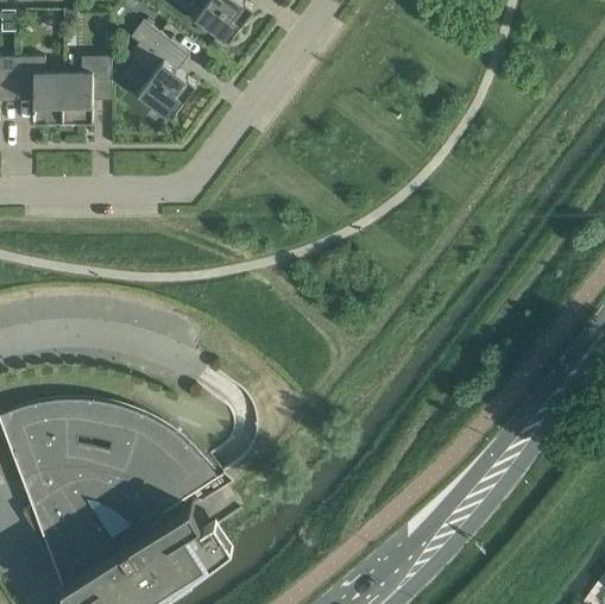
[(194,19),(227,44),(252,11),(238,0),(207,0),(194,19)]
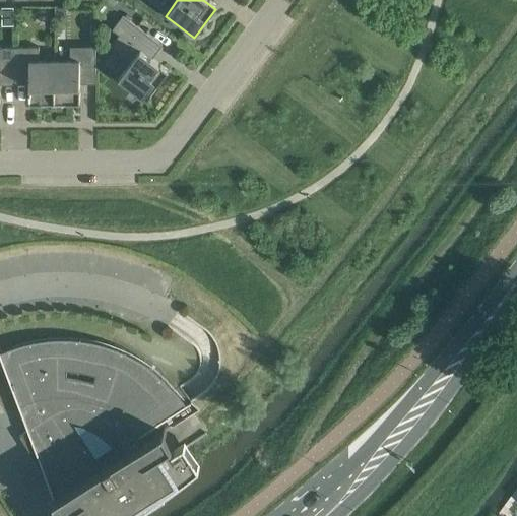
[(11,9),(0,9),(0,27),(11,27),(11,9)]
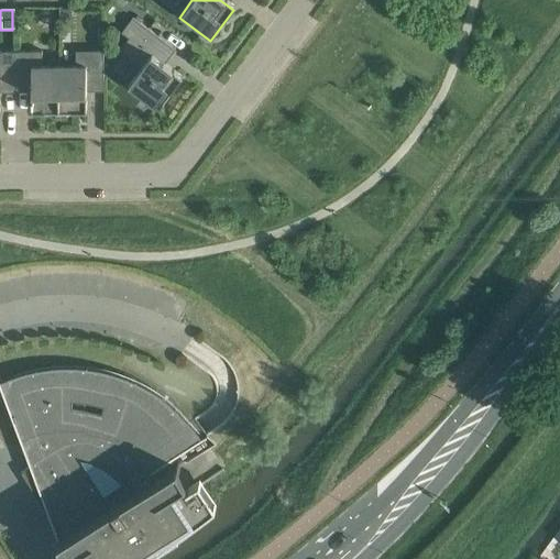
[(57,11),(57,23),(70,23),(69,11),(57,11)]
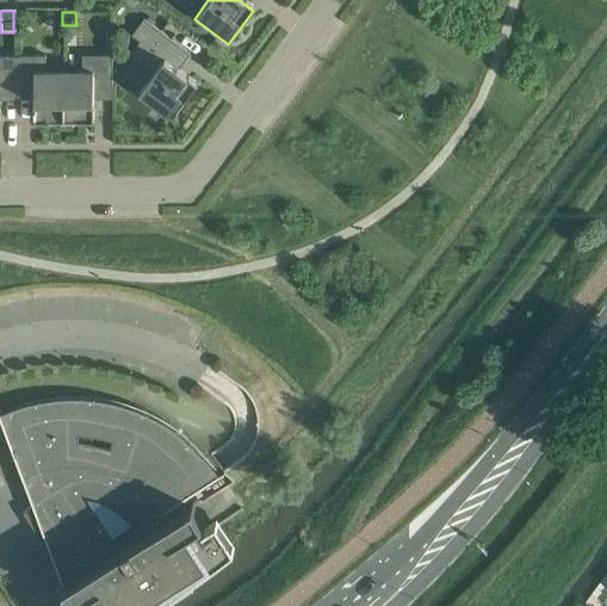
[(130,54),(127,57),(137,66),(150,76),(137,94),(171,119),(196,87),(158,59),(169,43),(150,29),(141,22),(129,38),(137,44),(130,54)]
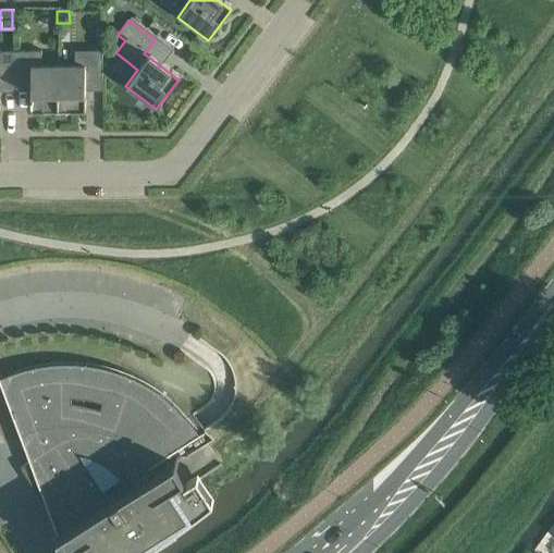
[(0,82),(13,83),(13,53),(0,53),(0,82)]
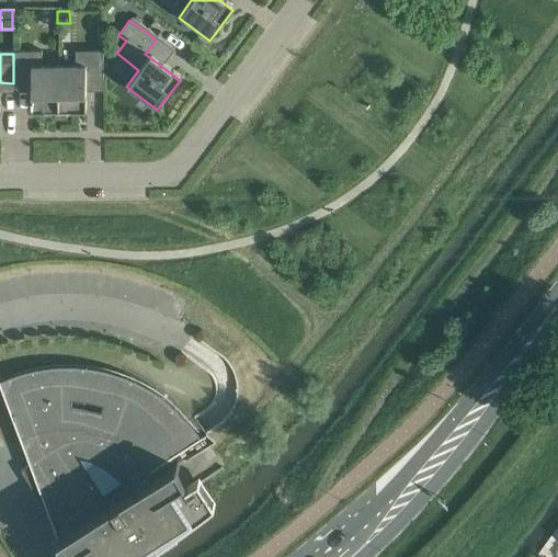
[(40,54),(13,54),(13,83),(30,83),(30,114),(57,114),(56,69),(40,69),(40,54)]
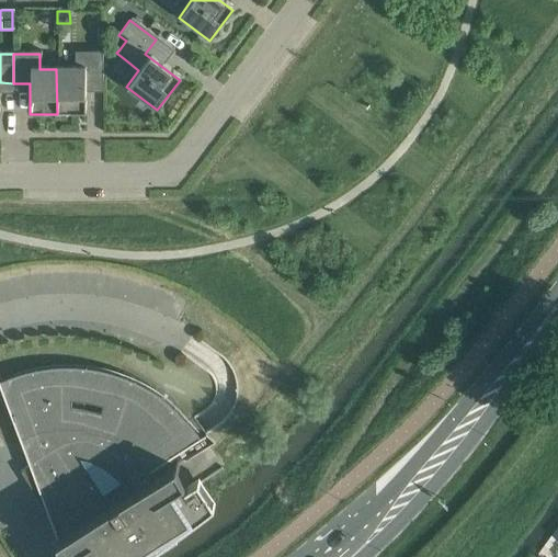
[(73,69),(56,69),(57,114),(84,113),(83,82),(101,82),(101,54),(73,54),(73,69)]
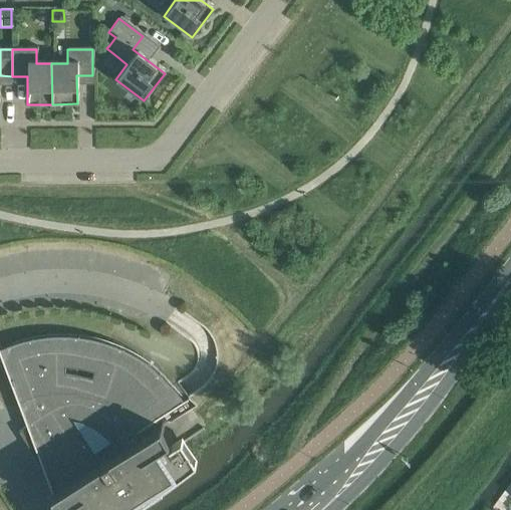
[(62,509),(111,509),(182,467),(153,420),(187,399),(176,381),(168,387),(159,376),(139,359),(128,354),(114,348),(101,343),(86,339),(70,338),(52,338),(37,339),(0,350),(0,359),(27,428),(19,433),(58,493),(52,495),(58,509),(62,509)]
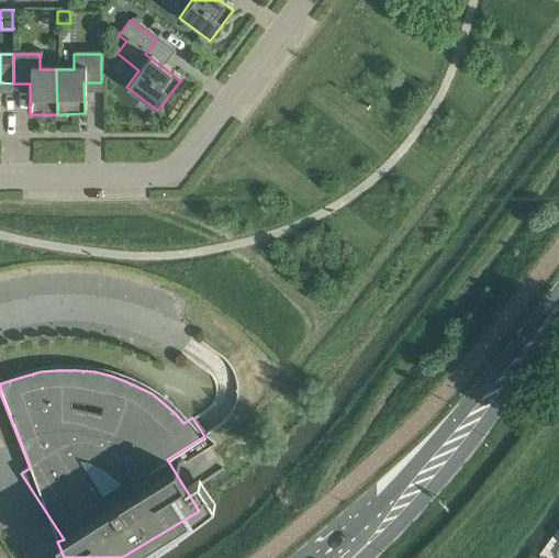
All buildings are outlined.
